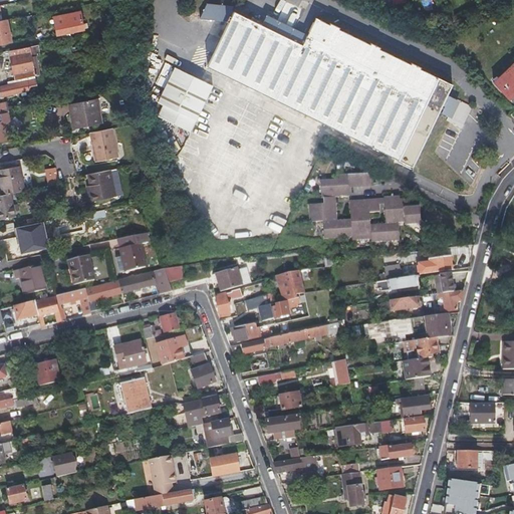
[(53,14),(55,24),(57,33),(84,28),(80,9),(53,14)]
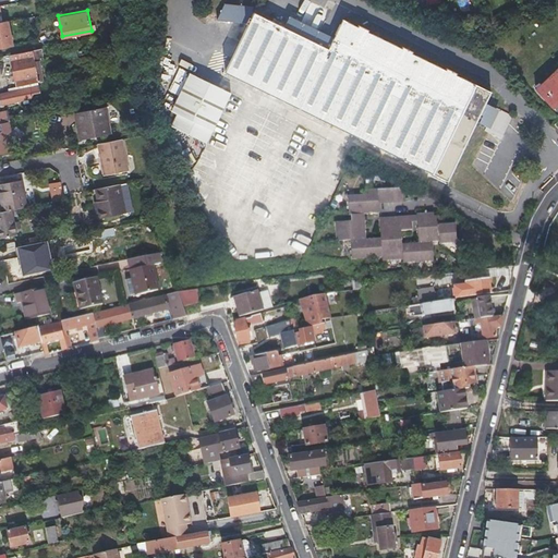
[(410,52),(404,50),(400,48),(399,48),(366,33),(366,31),(355,26),(355,27),(341,20),(331,39),(326,50),(281,29),(253,15),(250,20),(247,19),(244,25),(246,26),(223,73),(446,181),(474,121),(478,114),(486,119),(492,107),(484,102),(488,93),(455,75),(455,74),(444,69),(443,70),(410,53),(410,52)]
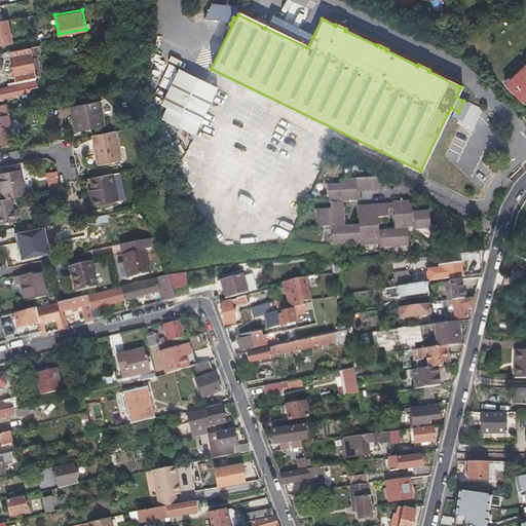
[(270,16),(265,28),(307,47),(312,37),(270,16)]
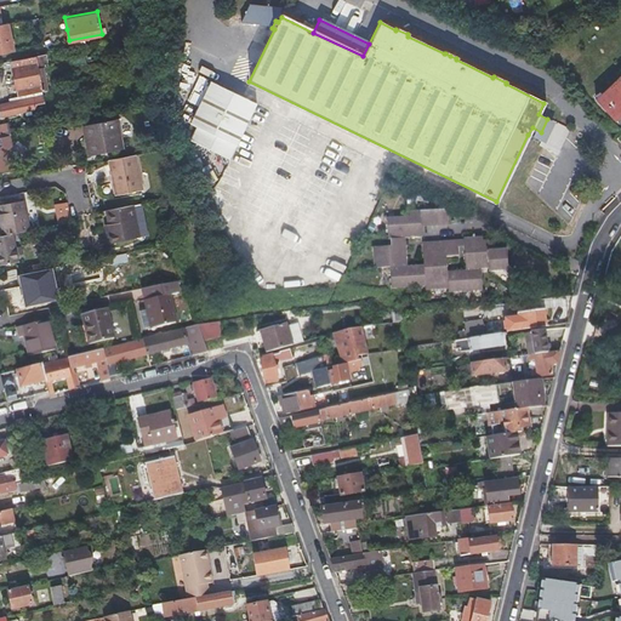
[(0,23),(0,53),(15,51),(9,22),(0,23)]
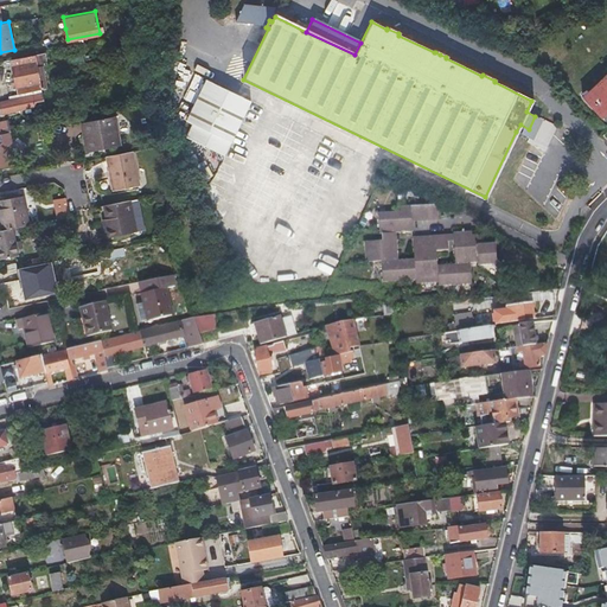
[(43,89),(42,83),(40,77),(36,55),(12,59),(19,94),(43,89)]
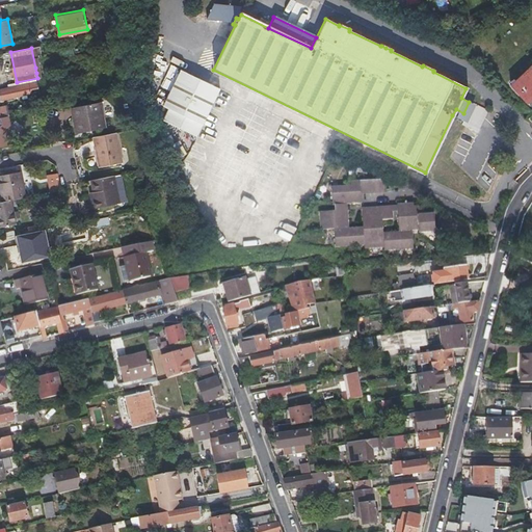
[(531,95),(531,62),(509,85),(525,102),(531,95)]
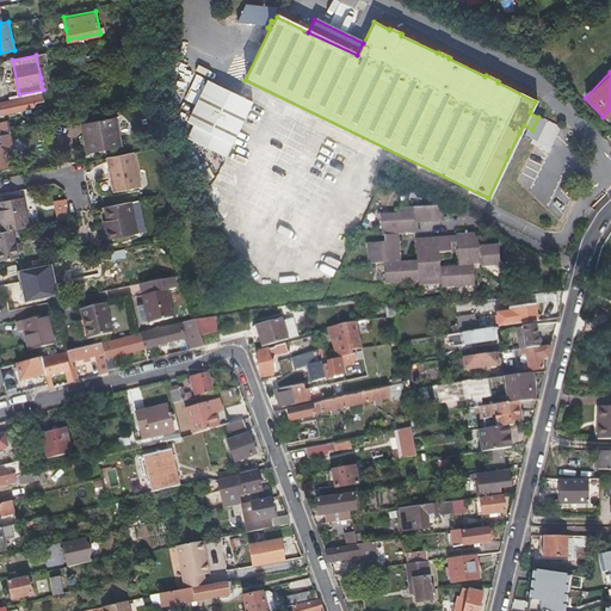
[(185,140),(202,147),(224,158),(251,103),(205,81),(185,123),(192,125),(185,140)]
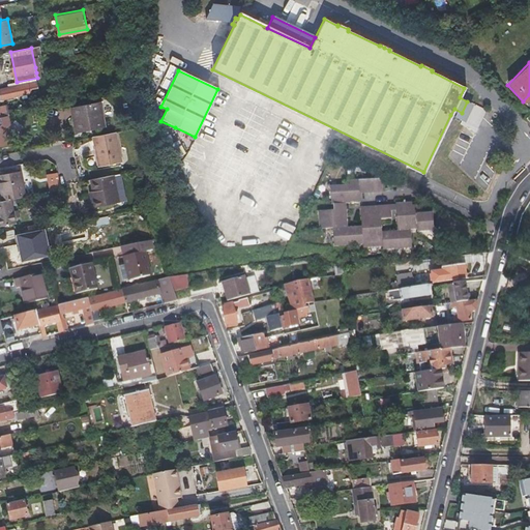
[(37,81),(19,85),(1,89),(3,99),(23,95),(26,94),(39,91),(37,81)]
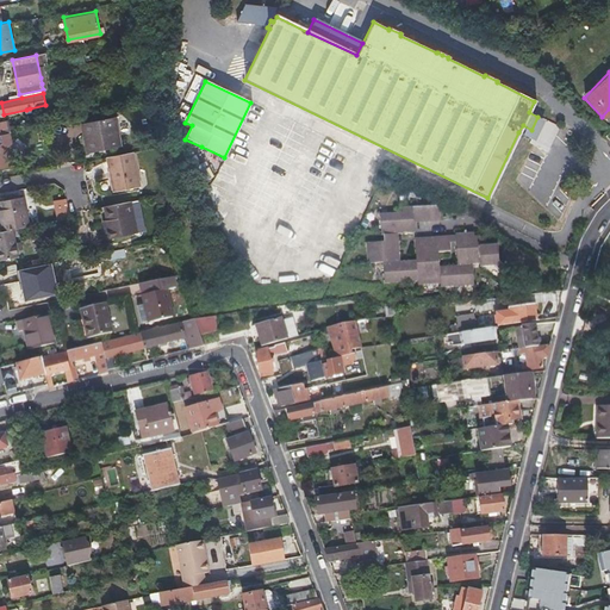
[(122,144),(119,130),(116,116),(85,122),(91,150),(122,144)]
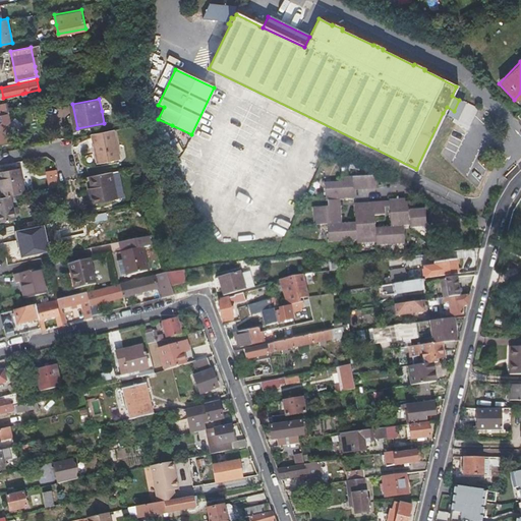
[(464,102),(459,100),(454,111),(447,107),(443,113),(456,119),(464,102)]
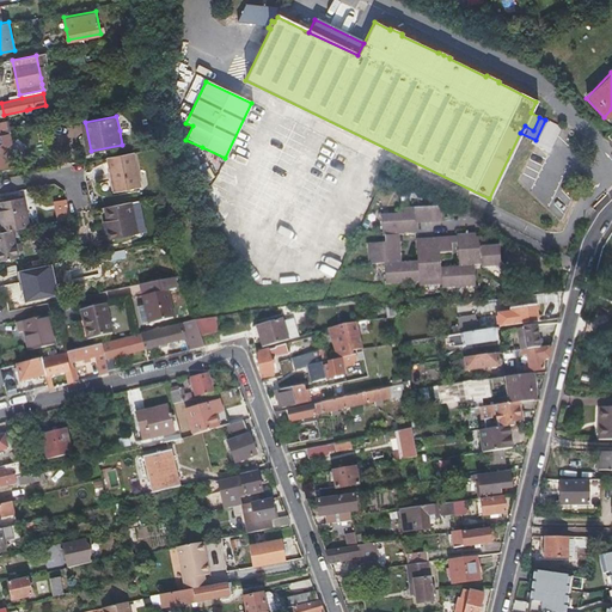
[(0,170),(17,166),(14,153),(11,151),(10,146),(14,141),(12,133),(1,135),(0,135),(0,170)]
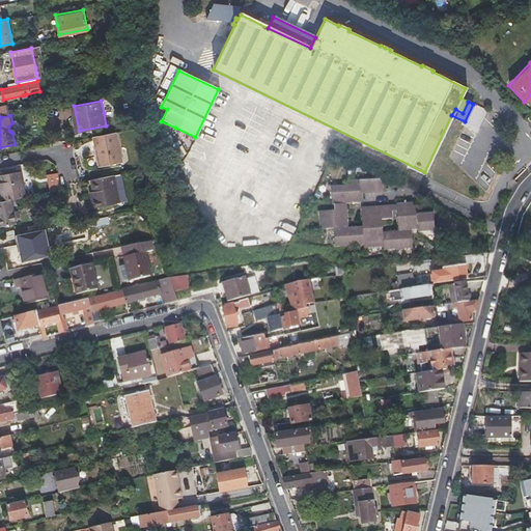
[(94,136),(98,150),(102,165),(123,160),(117,131),(94,136)]
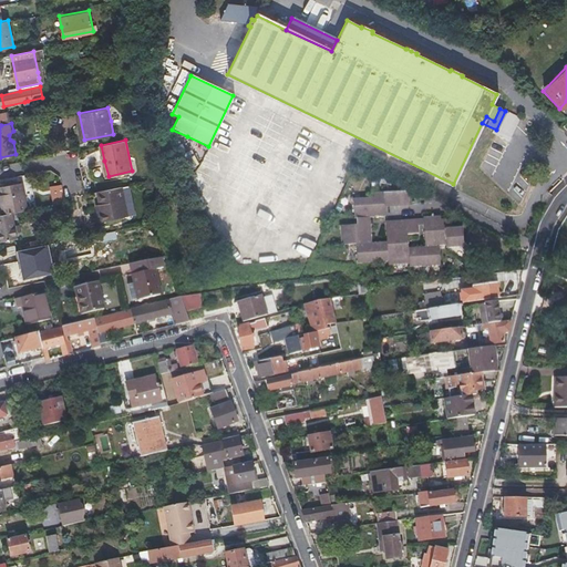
[(0,192),(4,214),(13,213),(28,209),(22,183),(0,187),(0,192)]
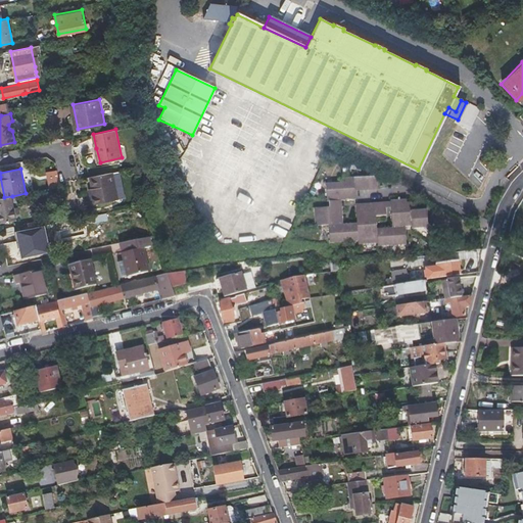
[(49,188),(59,186),(56,170),(46,173),(49,188)]
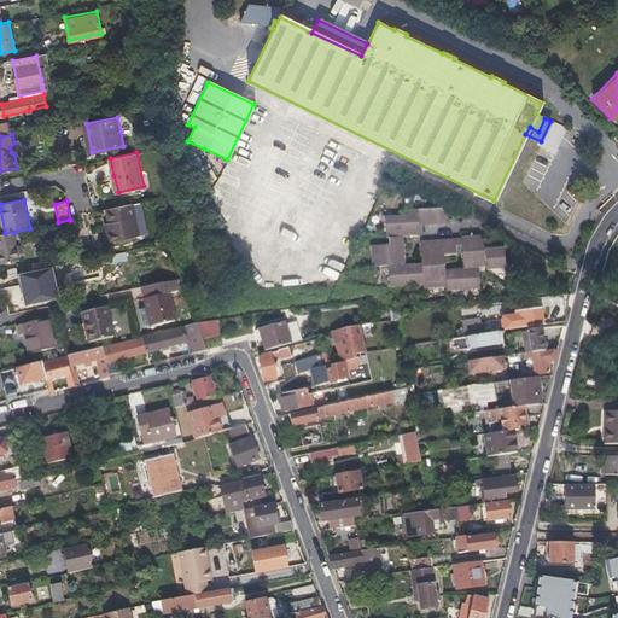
[(110,223),(109,223),(106,223),(110,242),(139,235),(133,203),(108,208),(110,223)]
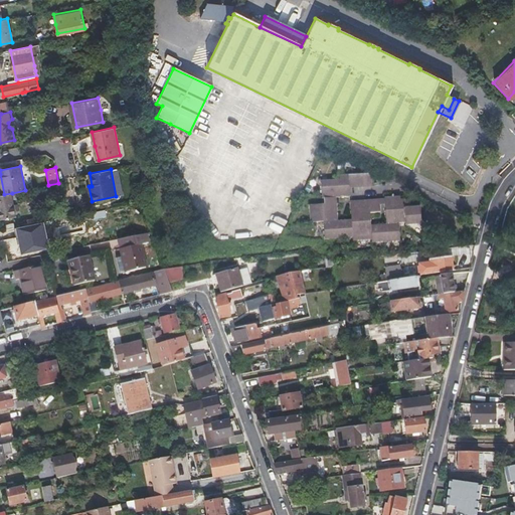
[(370,177),(348,179),(349,192),(371,190),(370,177)]
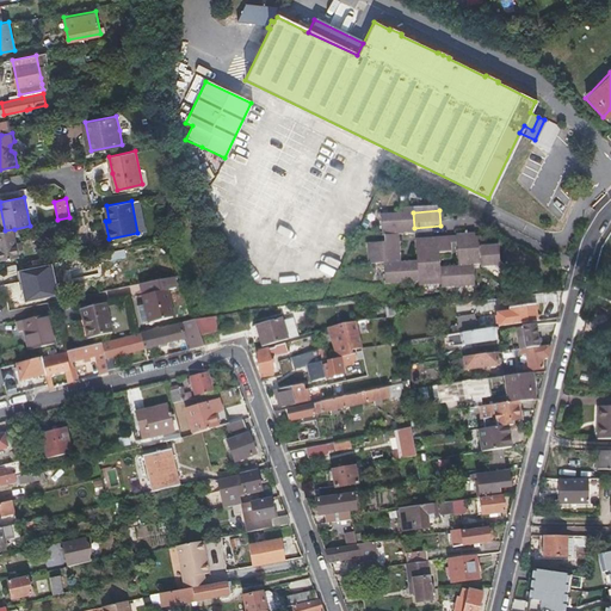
[(383,241),(399,240),(415,238),(414,228),(413,213),(401,214),(402,217),(380,220),(381,241),(383,241)]
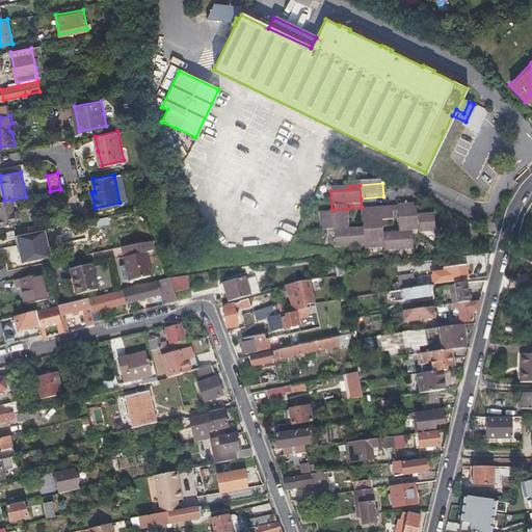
[(17,223),(12,200),(4,201),(0,201),(0,223),(0,227),(17,223)]
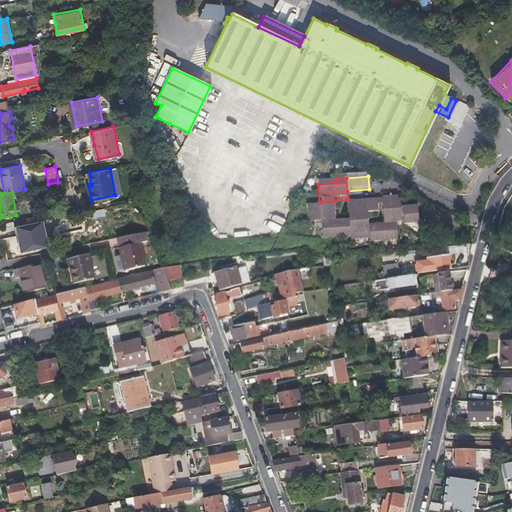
[(383,208),(384,226),(397,225),(403,225),(402,210),(407,210),(406,201),(398,202),(397,198),(382,199),(382,201),(383,208)]
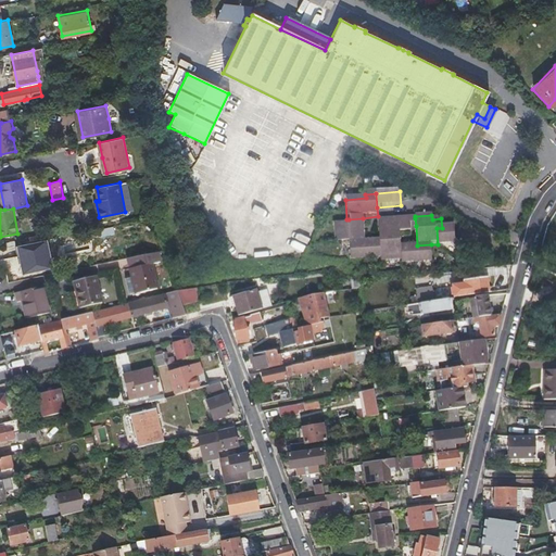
[(365,243),(363,218),(349,219),(350,226),(333,227),(336,245),(350,244),(365,243)]
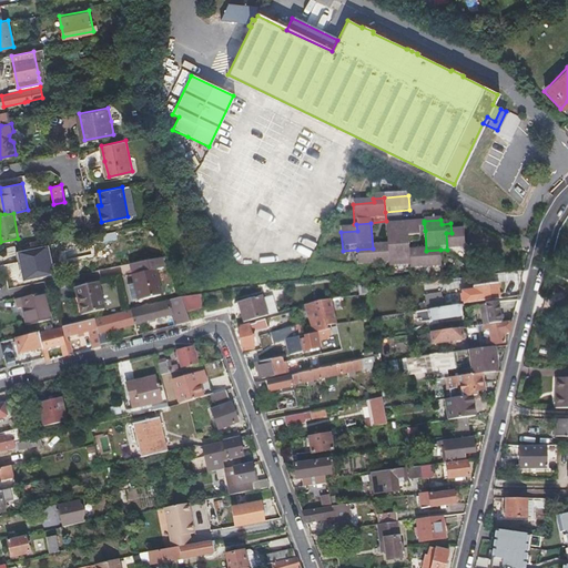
[(387,226),(388,242),(408,240),(419,239),(418,232),(418,224),(387,226)]
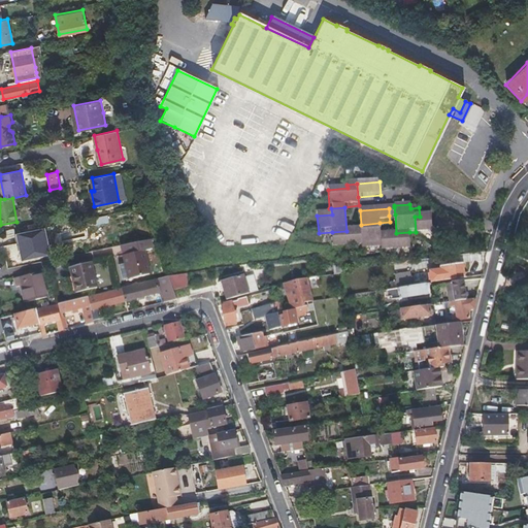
[(431,216),(420,217),(415,217),(416,232),(417,235),(429,234),(433,237),(437,233),(432,230),(431,216)]
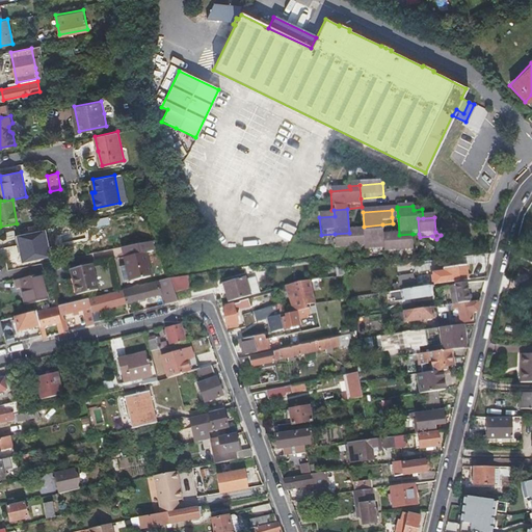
[(364,227),(364,232),(366,250),(366,254),(386,253),(383,237),(382,224),(364,227)]
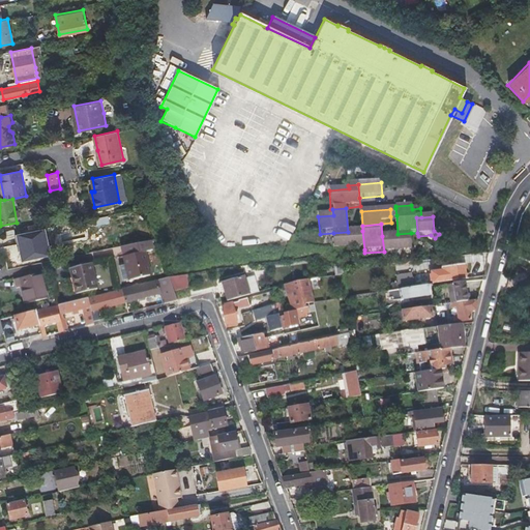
[(45,229),(17,235),(23,262),(51,256),(45,229)]
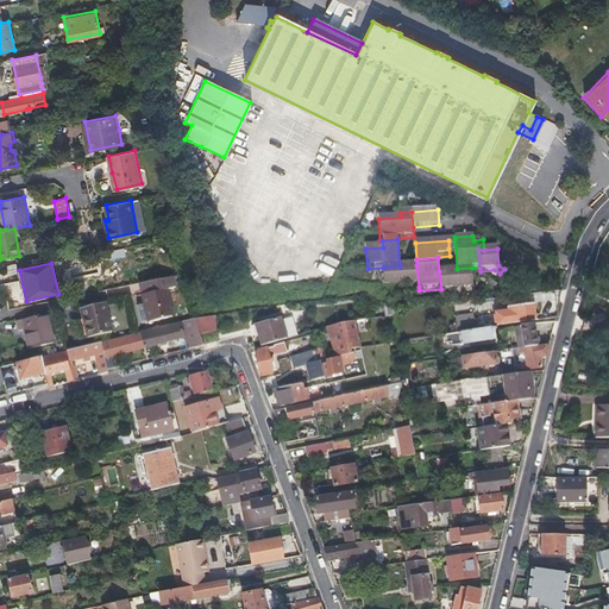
[(416,265),(400,267),(383,268),(384,289),(419,287),(416,265)]
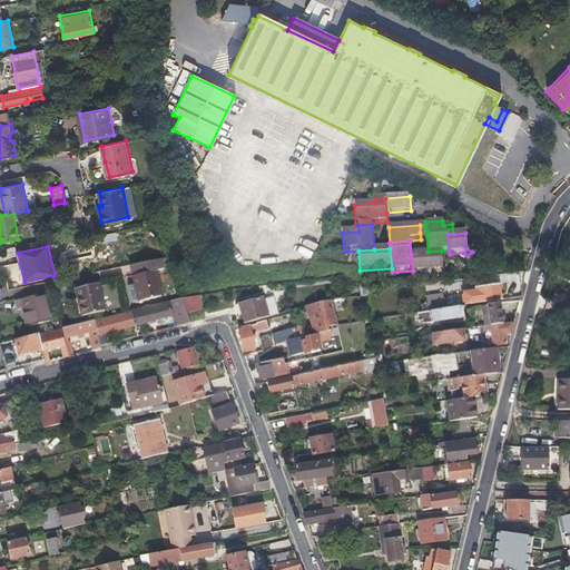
[(428,252),(411,254),(413,271),(413,274),(444,271),(442,251),(428,252)]
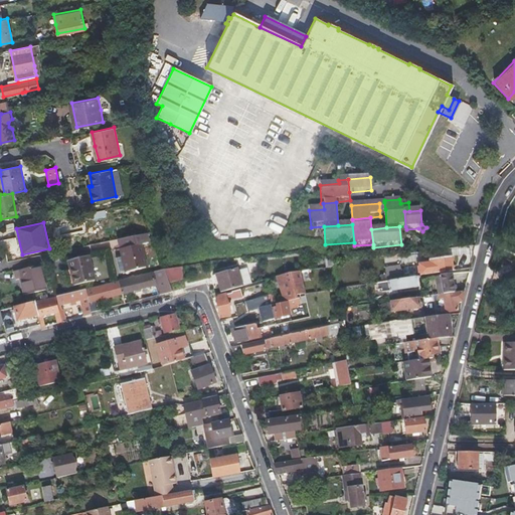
[(120,239),(127,273),(147,269),(140,235),(120,239)]
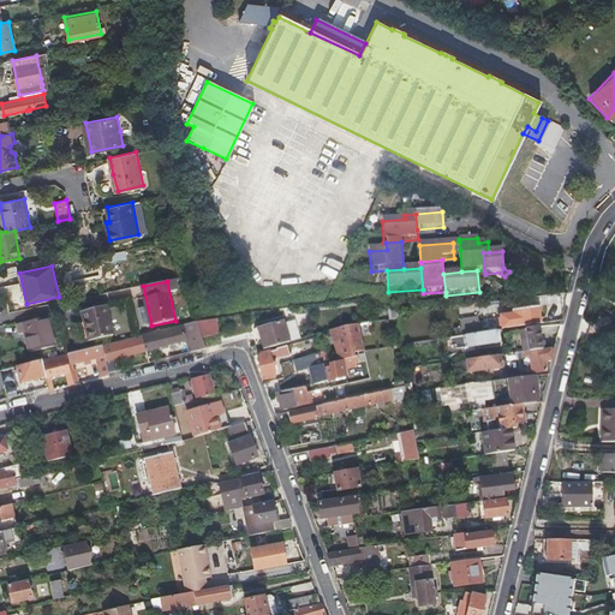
[(84,311),(87,326),(90,340),(113,335),(107,306),(84,311)]
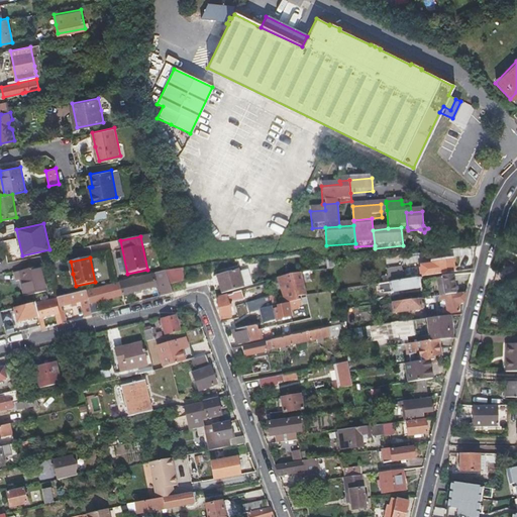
[(453,272),(451,265),(450,259),(430,262),(430,264),(419,266),(421,277),(453,272)]
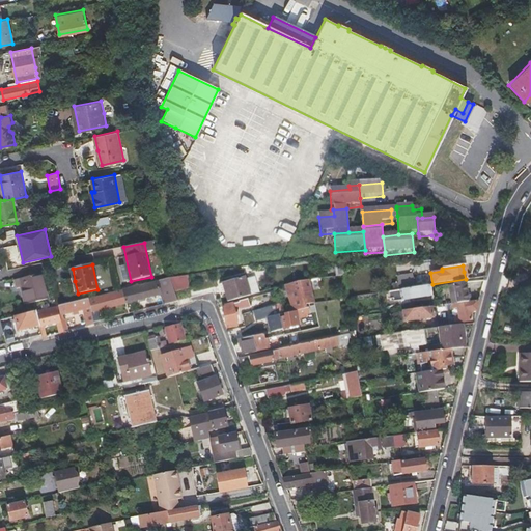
[(18,289),(21,288),(23,288),(26,304),(48,299),(43,274),(16,280),(18,289)]
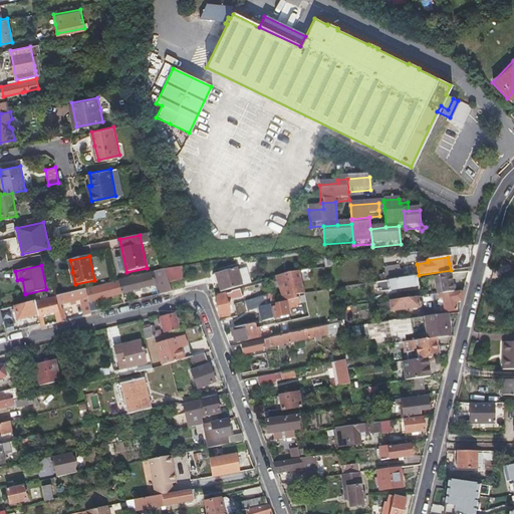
[(183,267),(167,269),(171,283),(186,279),(183,267)]
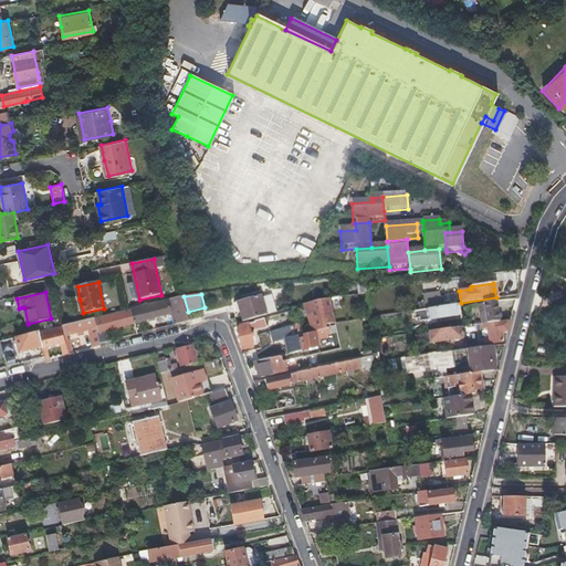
[(419,295),(421,308),(430,307),(428,294),(419,295)]
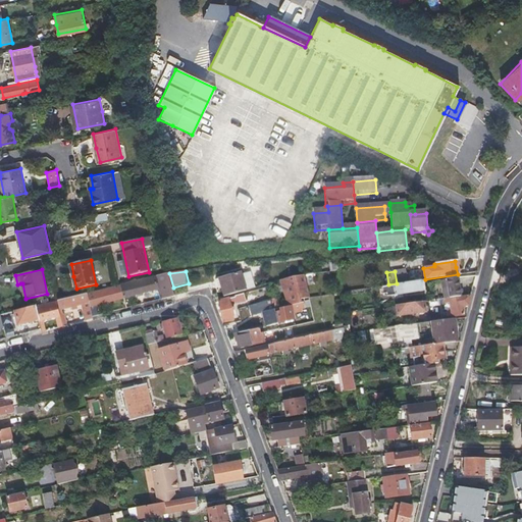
[(244,272),(233,274),(223,277),(226,286),(224,286),(226,297),(249,291),(245,275),(244,272)]
